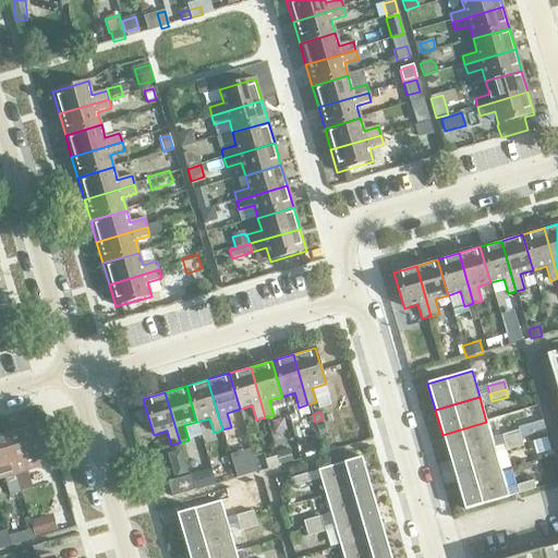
[(494,447),(486,422),(443,435),(450,460),(494,447)]
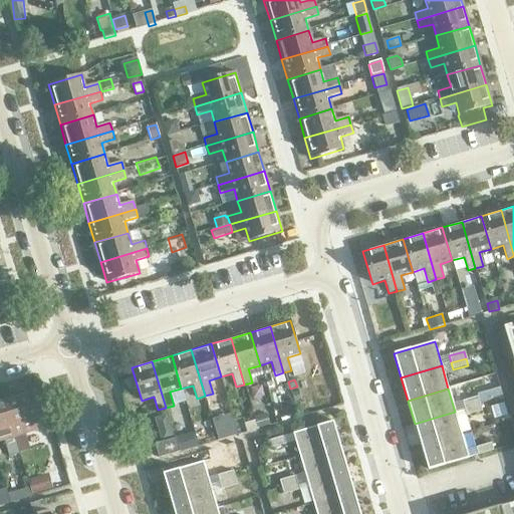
[(298,393),(292,394),(294,401),(300,400),(298,393)]
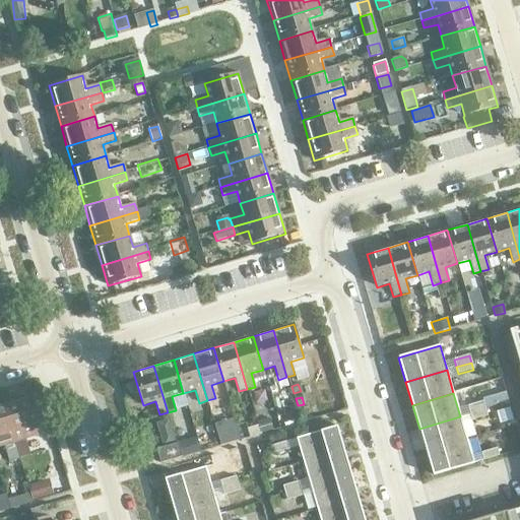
[(19,460),(31,456),(26,439),(38,436),(34,423),(28,406),(27,400),(4,406),(19,460)]
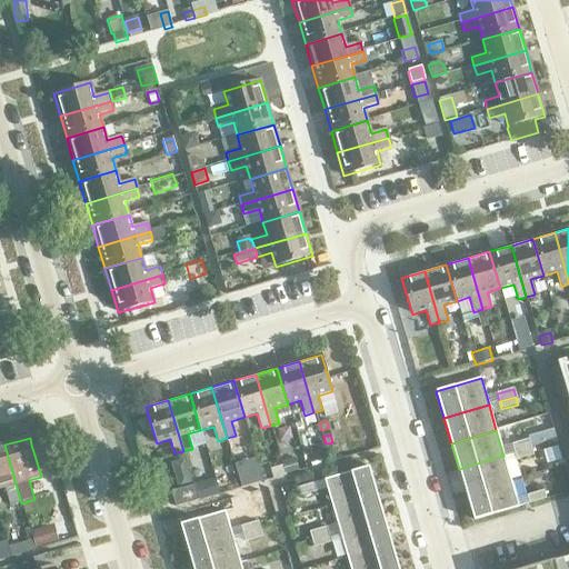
[(512,445),(515,452),(531,448),(529,440),(512,445)]
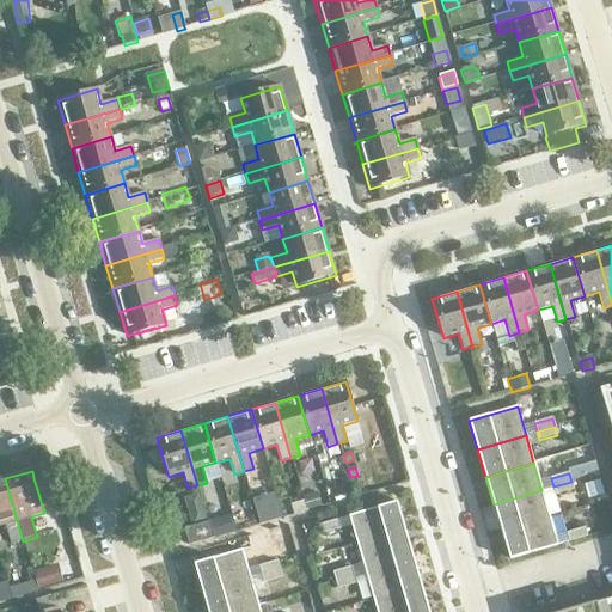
[(585,495),(600,491),(597,477),(581,481),(585,495)]
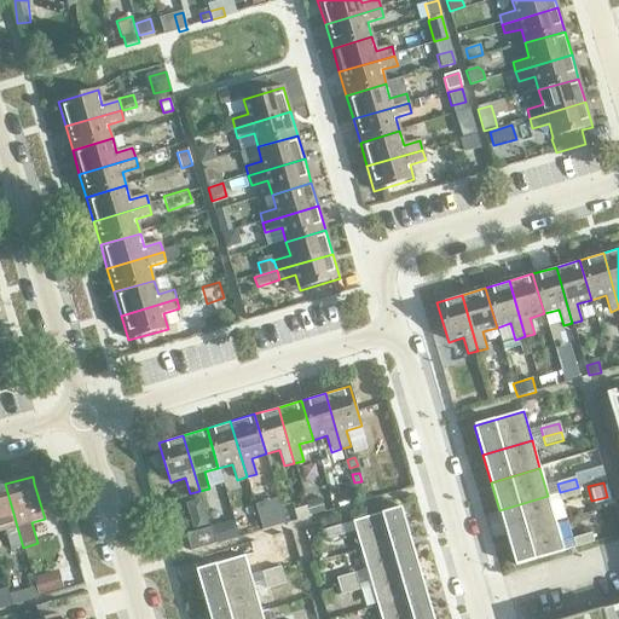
[(0,485),(0,531),(5,531),(11,551),(23,548),(5,484),(0,485)]
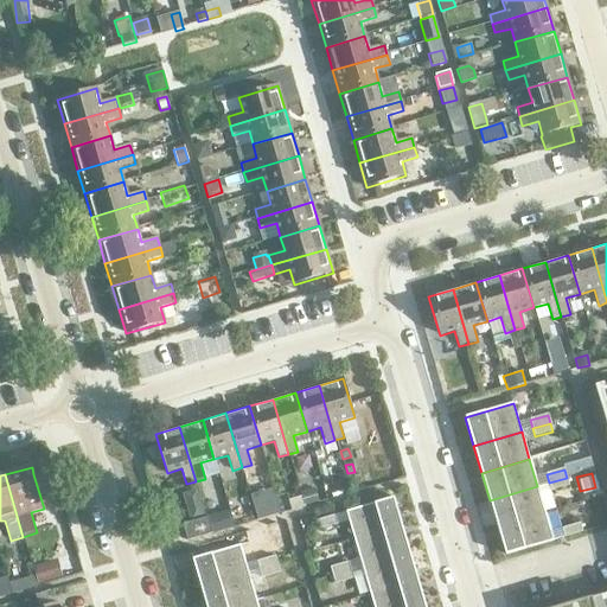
[(567,478),(549,483),(551,491),(569,486),(567,478)]
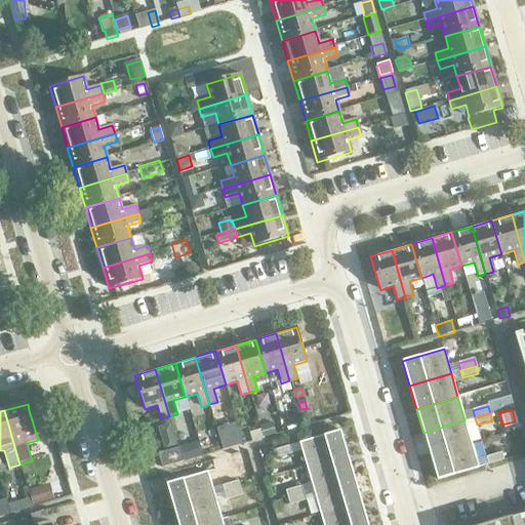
[(423,433),(430,456),(472,444),(465,420),(423,433)]
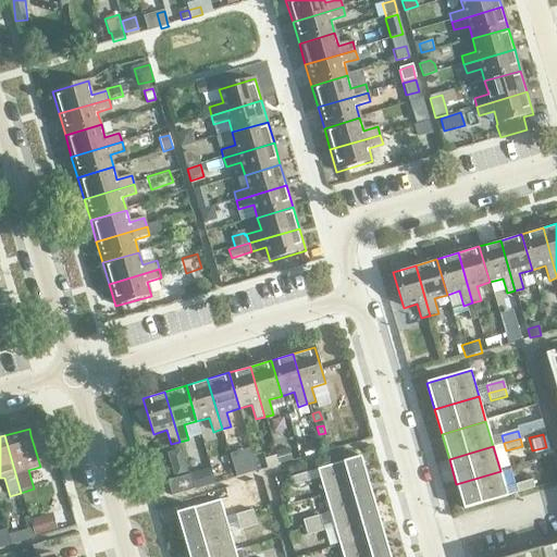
[(294,460),(289,448),(275,453),(279,465),(294,460)]
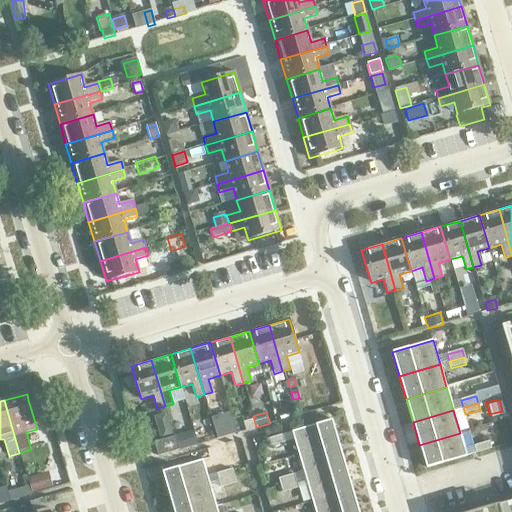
[(213,424),(217,438),(235,432),(232,419),(213,424)]
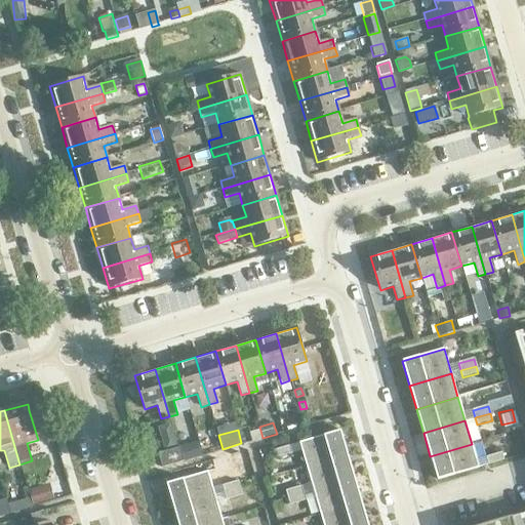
[(298,443),(306,468),(348,455),(340,431),(298,443)]
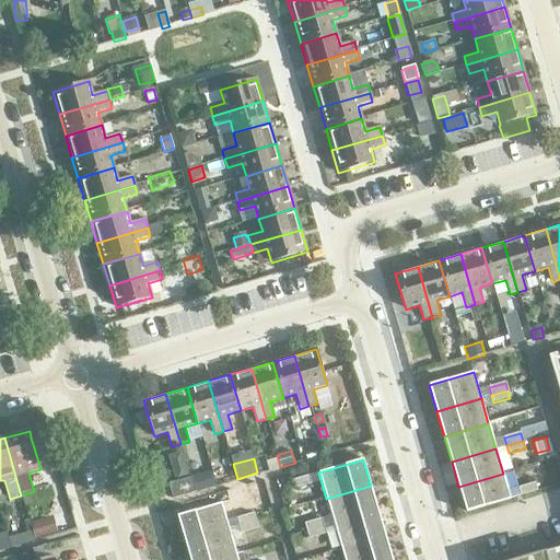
[(191,478),(196,493),(216,487),(211,473),(191,478)]
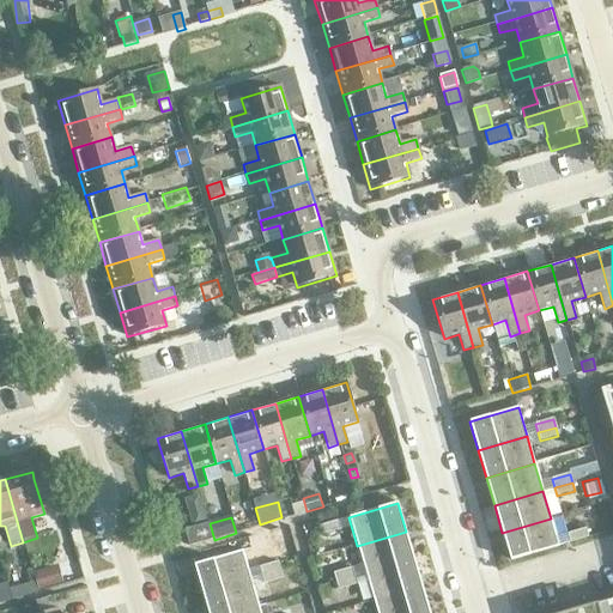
[(559,547),(557,538),(551,519),(502,533),(510,562),(559,547)]
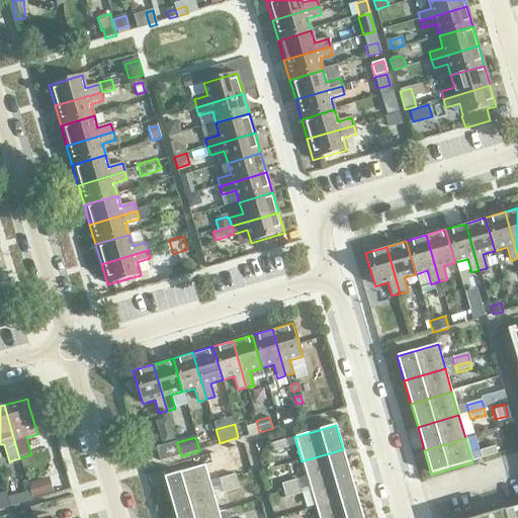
[(287,447),(285,440),(270,445),(272,452),(287,447)]
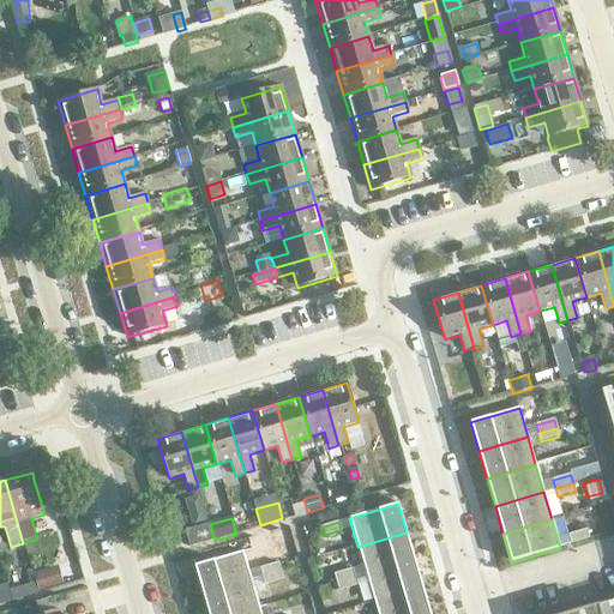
[(210,524),(185,531),(190,548),(215,541),(210,524)]
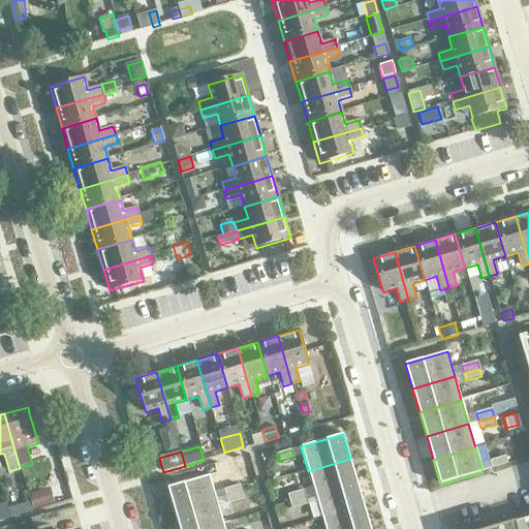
[(505,457),(490,461),(492,468),(508,464),(505,457)]
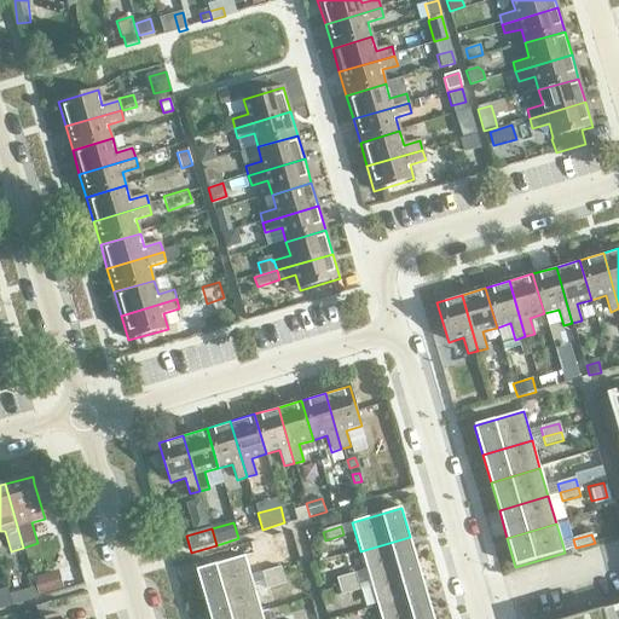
[(360,551),(369,579),(418,565),(410,537),(360,551)]
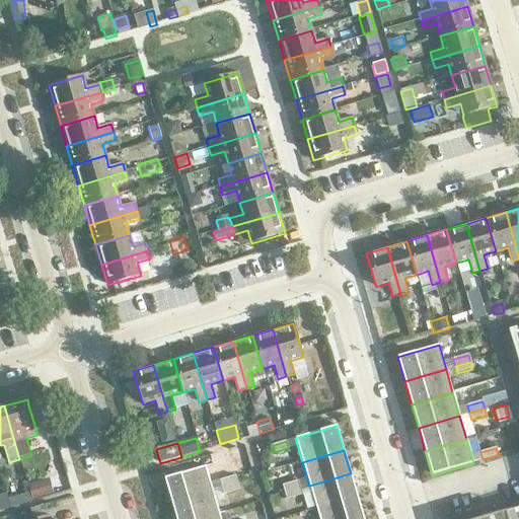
[(164,478),(171,503),(212,491),(206,466),(164,478)]
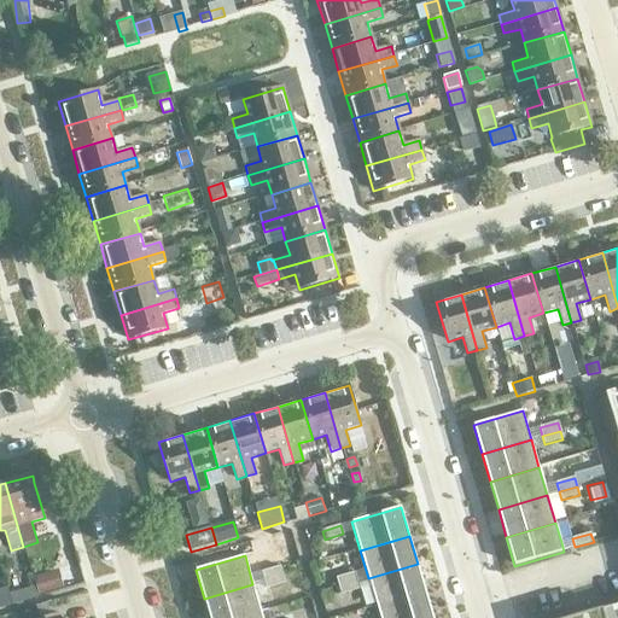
[(425,592),(418,564),(368,578),(377,606),(425,592)]
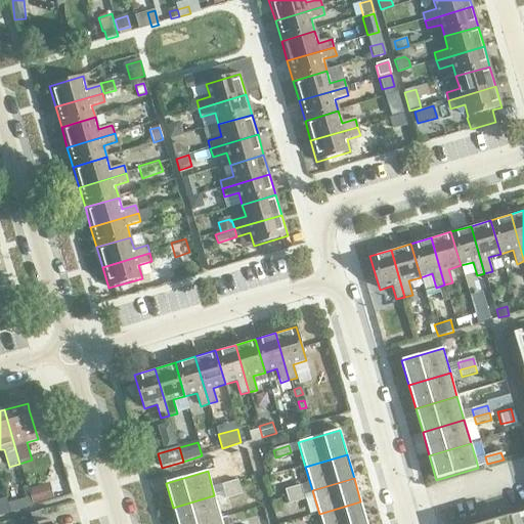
[(222,485),(224,492),(239,487),(237,481),(222,485)]
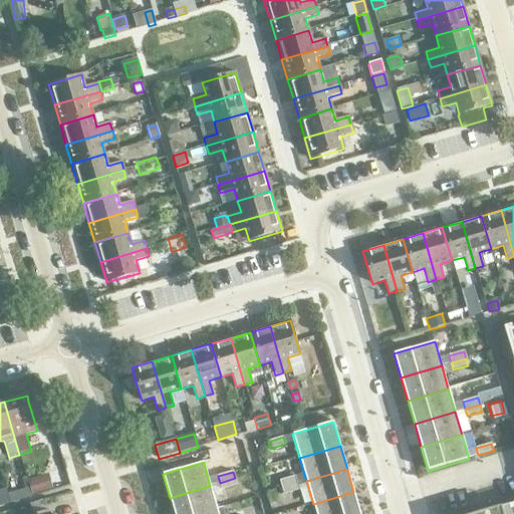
[(45,491),(41,476),(27,480),(31,495),(45,491)]
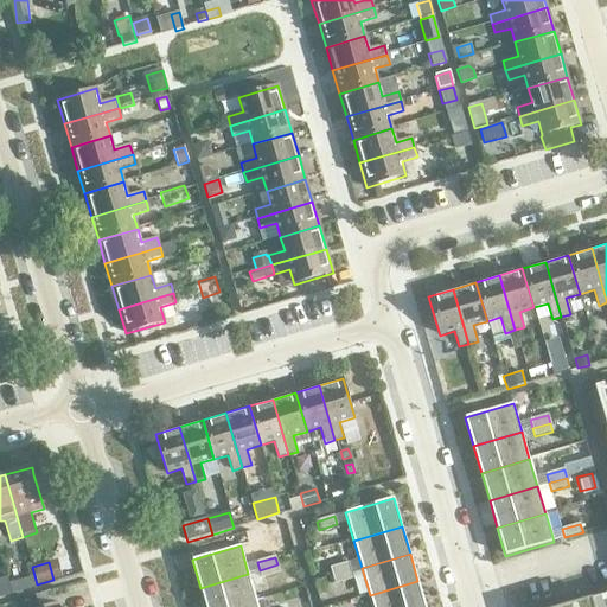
[(330,568),(332,576),(351,572),(349,563),(330,568)]
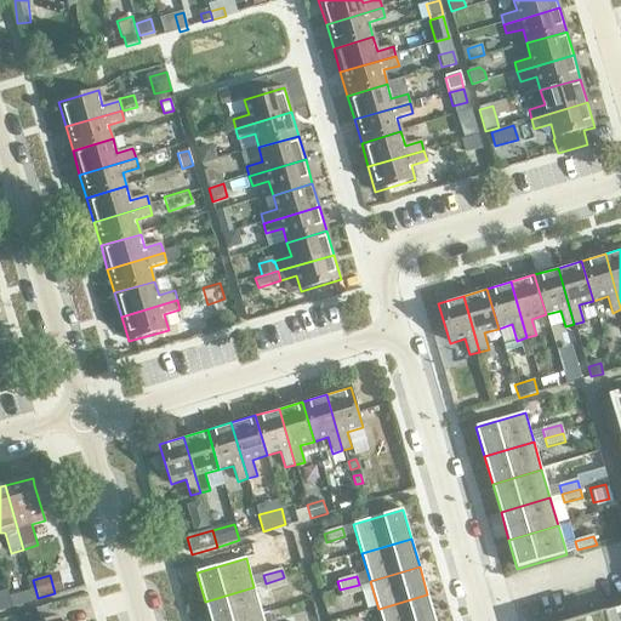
[(284,577),(266,584),(268,592),(286,586),(284,577)]
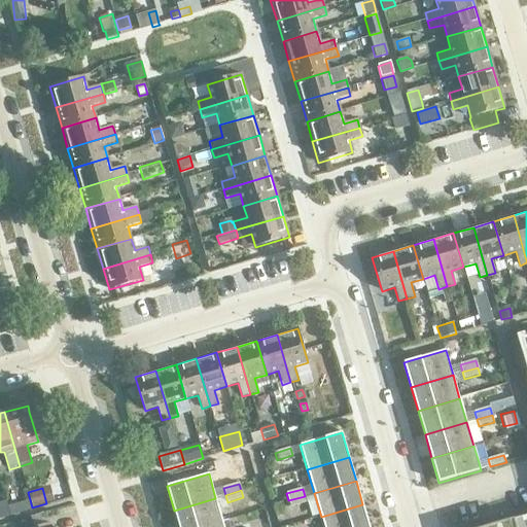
[(305,496),(288,500),(290,507),(307,502),(305,496)]
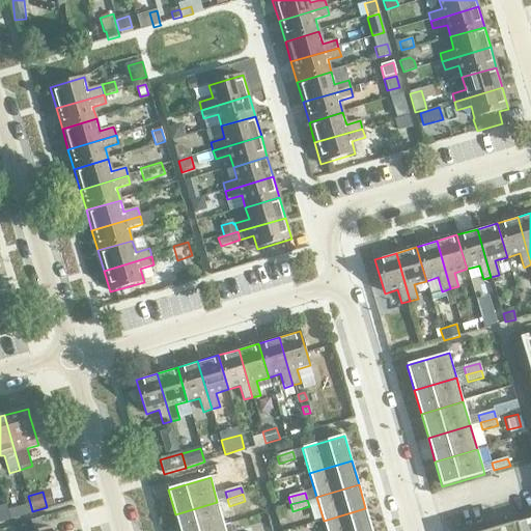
[(175,514),(179,530),(205,530),(224,526),(217,502),(175,514)]
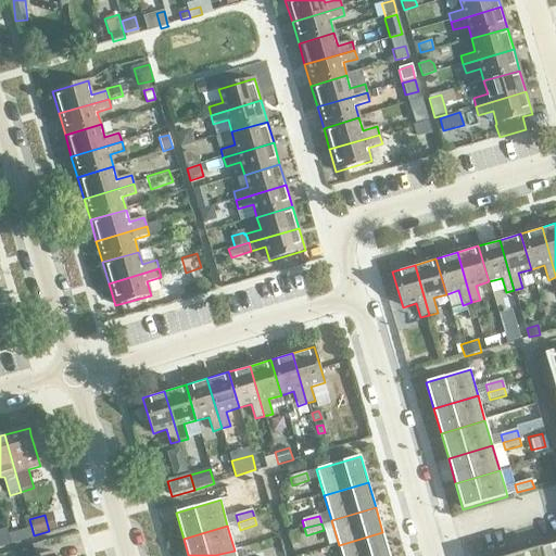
[(339,545),(341,555),(390,555),(382,532),(339,545)]
